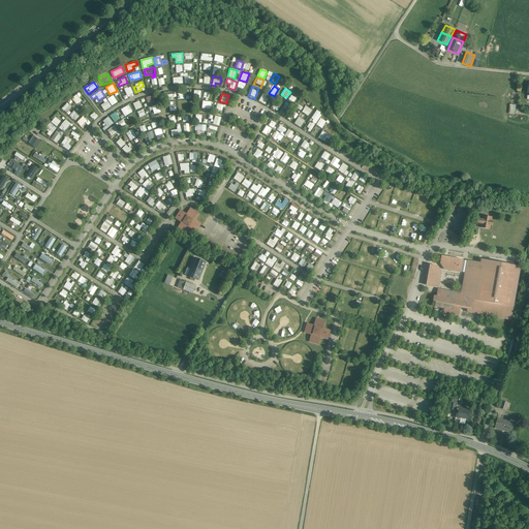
[(268,99),(266,97),(267,95),(263,93),(258,100),(265,104),(268,99)]
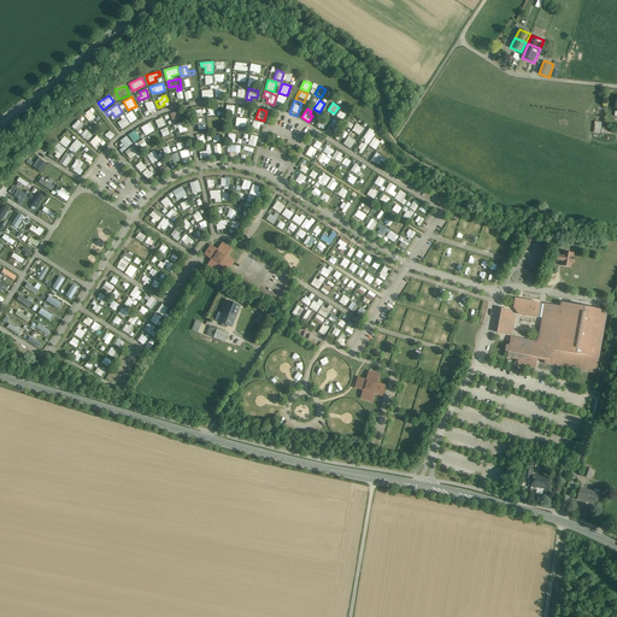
[(88,110),(83,115),(89,122),(95,117),(88,110)]
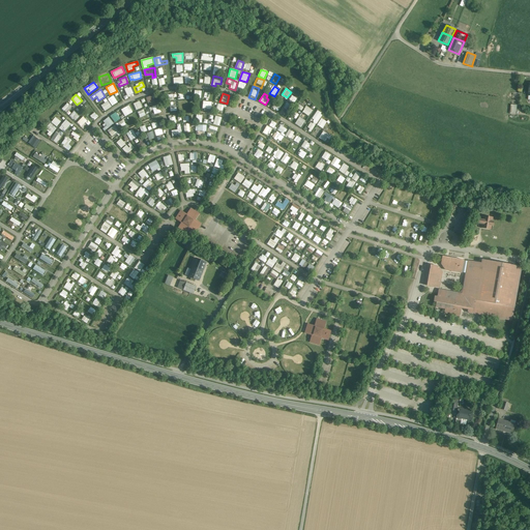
[(114,95),(108,98),(111,106),(117,102),(114,95)]
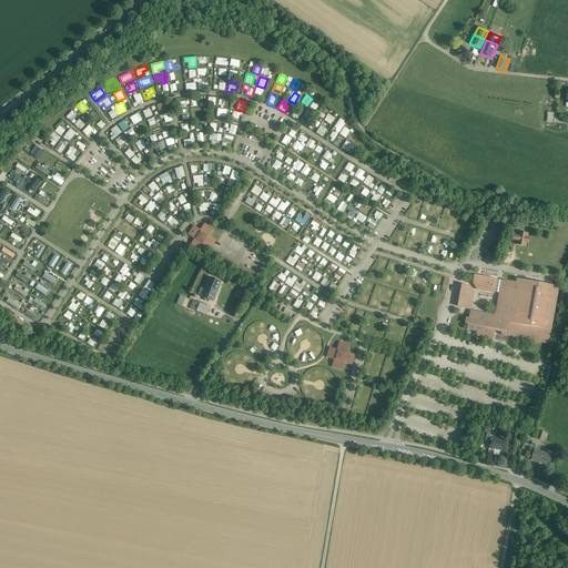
[(111,111),(109,112),(111,115),(109,117),(111,120),(119,114),(113,104),(109,108),(111,111)]
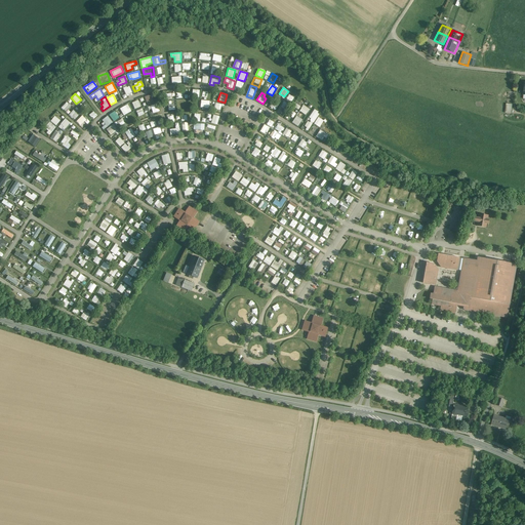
[(134,109),(140,107),(137,99),(132,103),(134,109)]
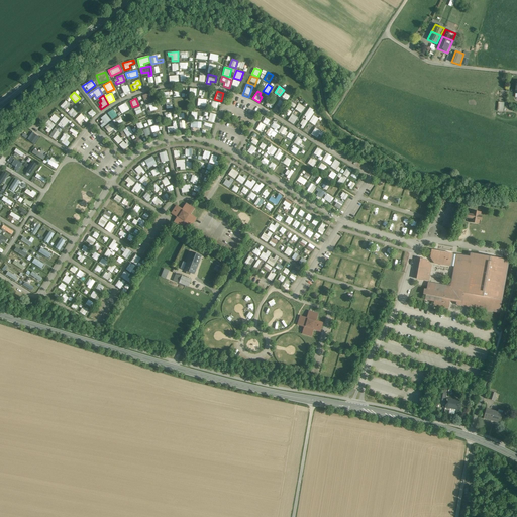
[(66,100),(60,106),(64,110),(70,104),(66,100)]
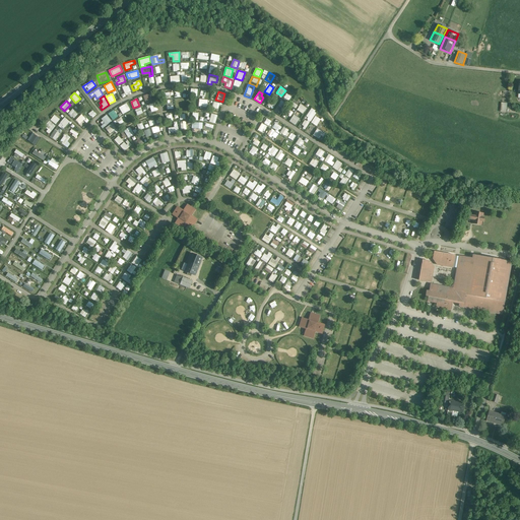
[(281,101),(276,106),(281,109),(285,104),(281,101)]
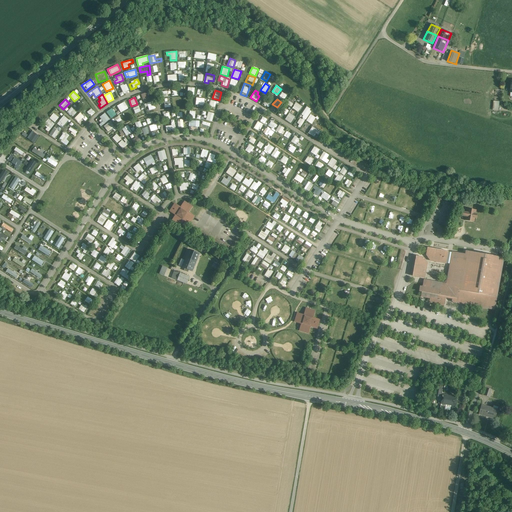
[(117,105),(120,112),(128,109),(125,102),(117,105)]
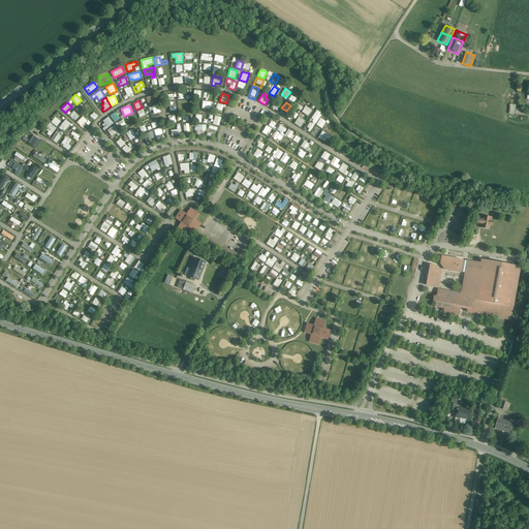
[(150,111),(153,110),(154,114),(159,113),(157,105),(149,107),(150,111)]
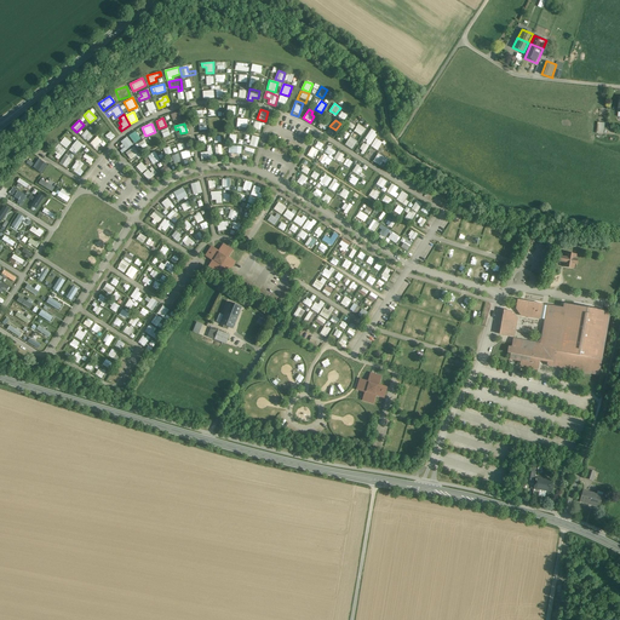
[(359,124),(354,131),(361,136),(366,130),(359,124)]
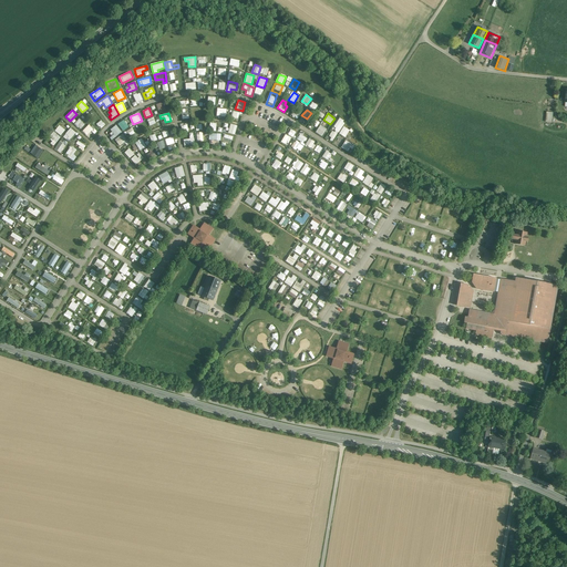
[(102,126),(106,122),(101,115),(95,119),(102,126)]
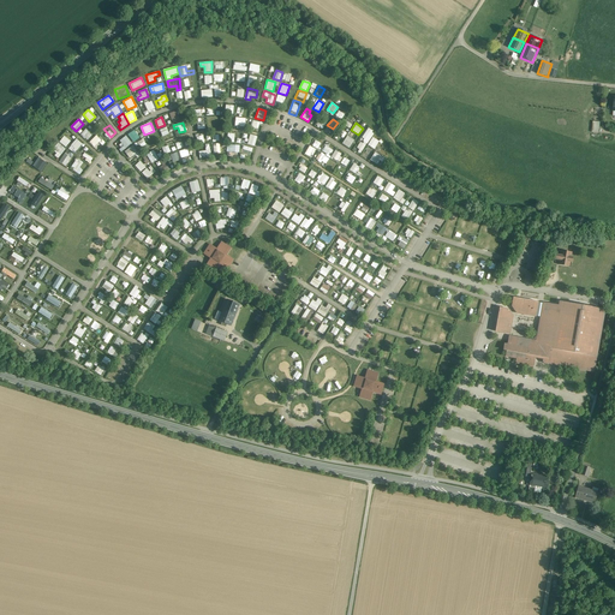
[(160,130),(162,137),(169,133),(166,127),(160,130)]
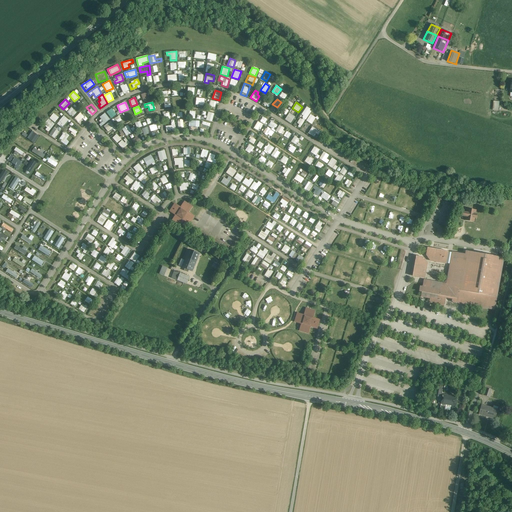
[(67,111),(72,117),(76,113),(71,107),(67,111)]
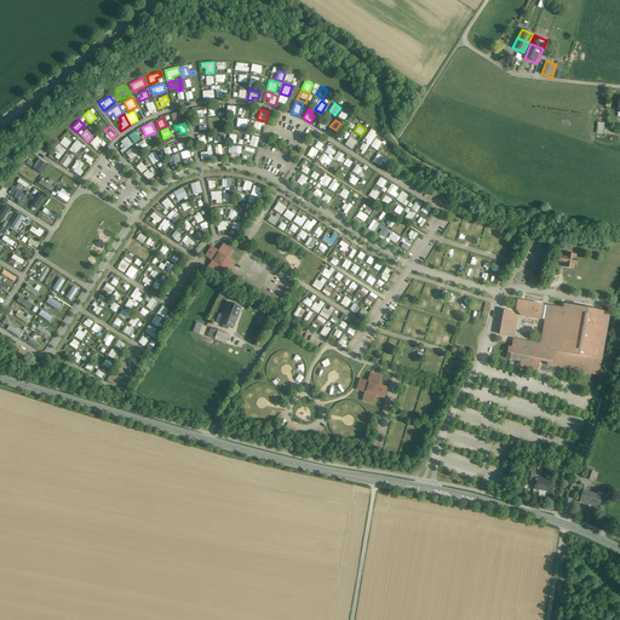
[(371,130),(365,138),(368,141),(365,144),(363,143),(359,149),(365,153),(377,133),(371,130)]
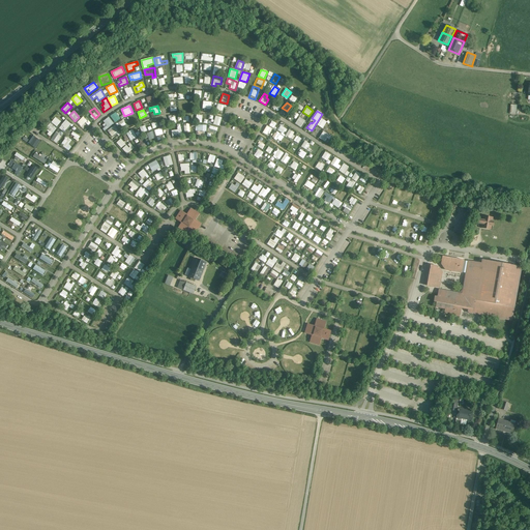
[(114,122),(120,119),(116,112),(110,115),(114,122)]
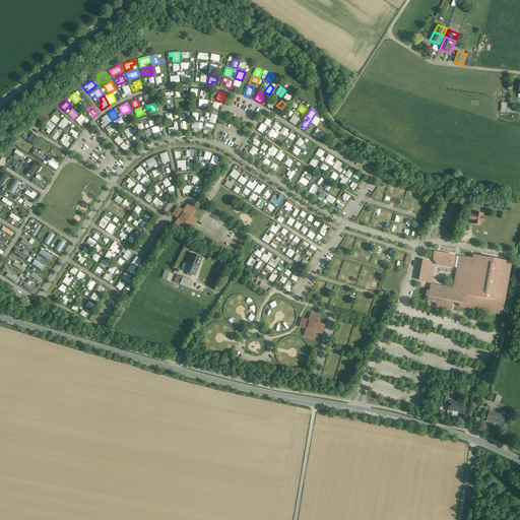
[(56,124),(60,119),(54,115),(50,120),(56,124)]
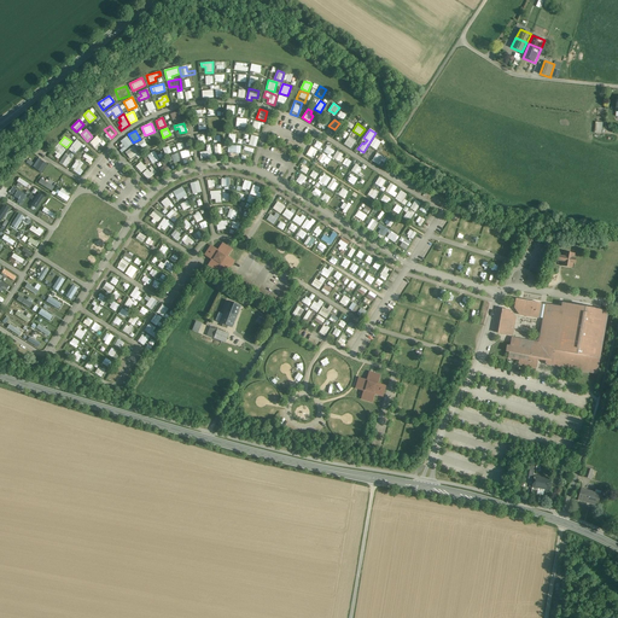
[(101,145),(105,143),(101,136),(99,139),(97,136),(89,141),(93,147),(100,143),(101,145)]
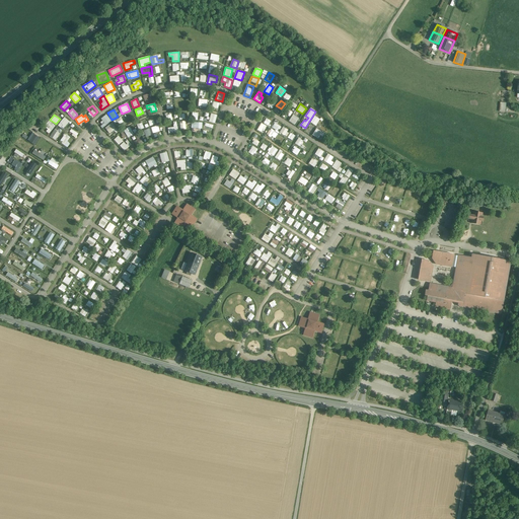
[(100,126),(101,128),(112,121),(106,115),(100,119),(103,123),(100,126)]
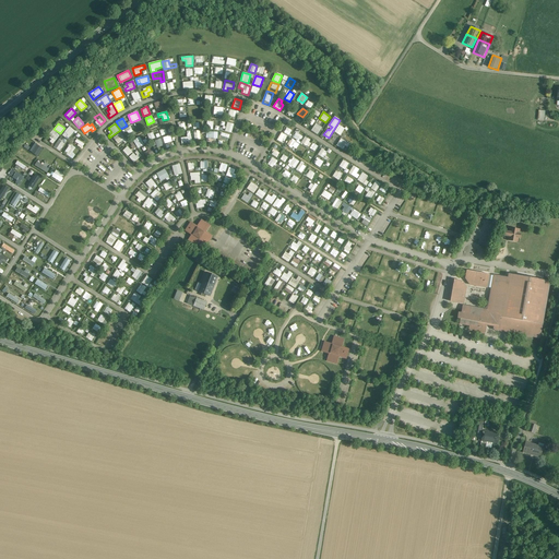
[(311,131),(318,134),(322,127),(316,123),(311,131)]
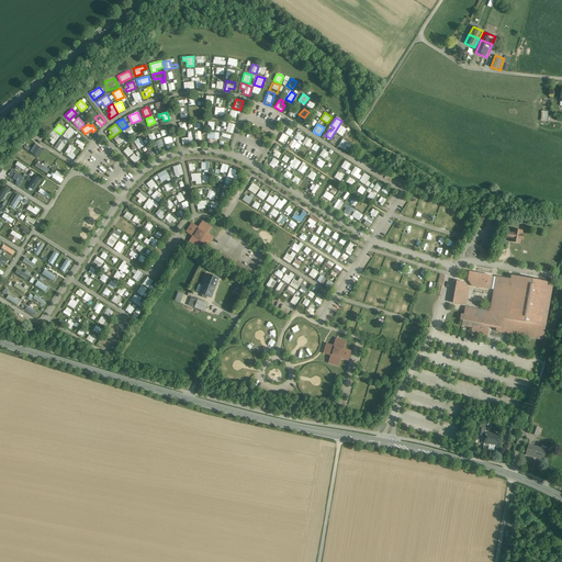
[(340,125),(336,132),(341,136),(347,128),(340,125)]
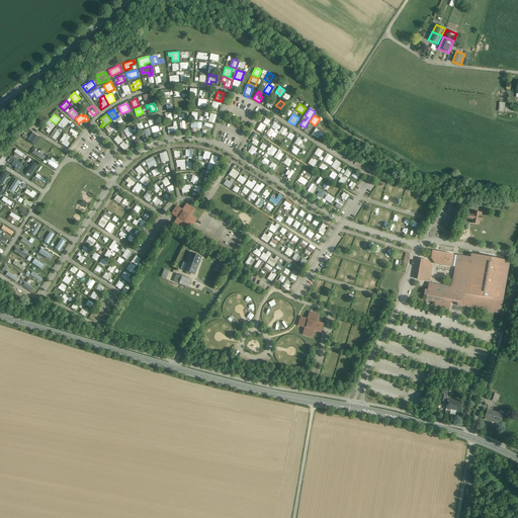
[(65,116),(58,124),(62,128),(69,121),(65,116)]
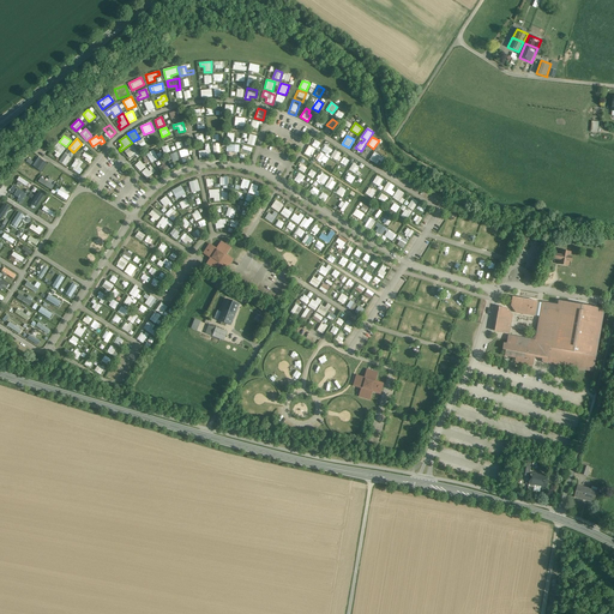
[(54,155),(58,158),(65,149),(58,143),(53,149),(56,152),(54,155)]
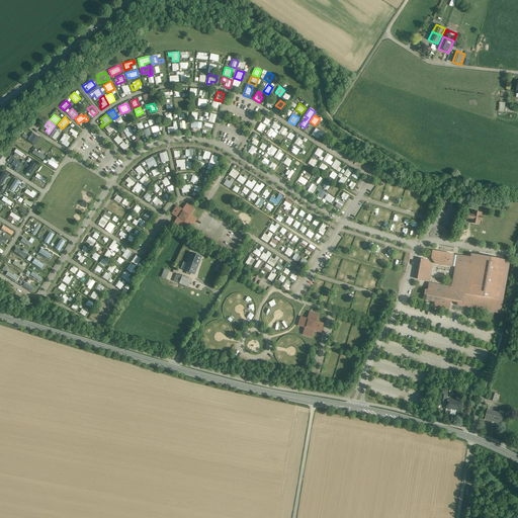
[(173,121),(173,126),(168,127),(168,133),(177,132),(176,121),(173,121)]
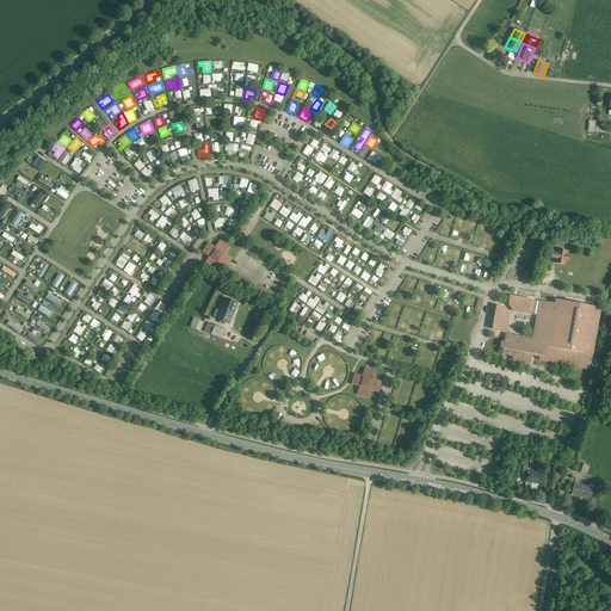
[(232,149),(238,149),(238,143),(228,143),(228,154),(232,154),(232,149)]
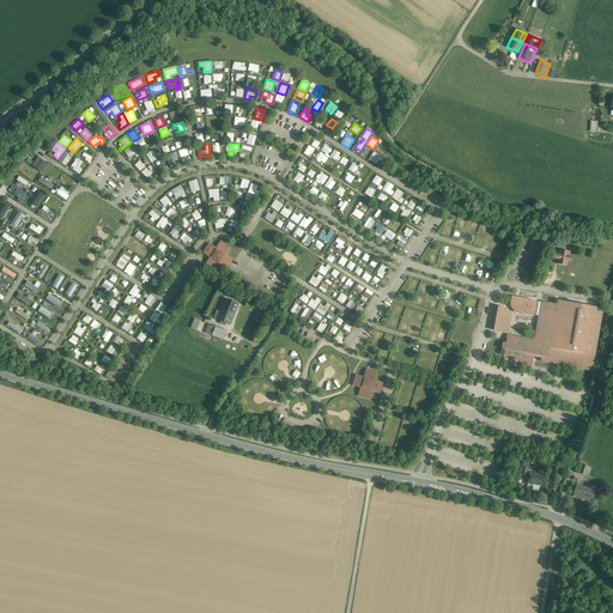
[(321,150),(327,156),(332,151),(325,145),(321,150)]
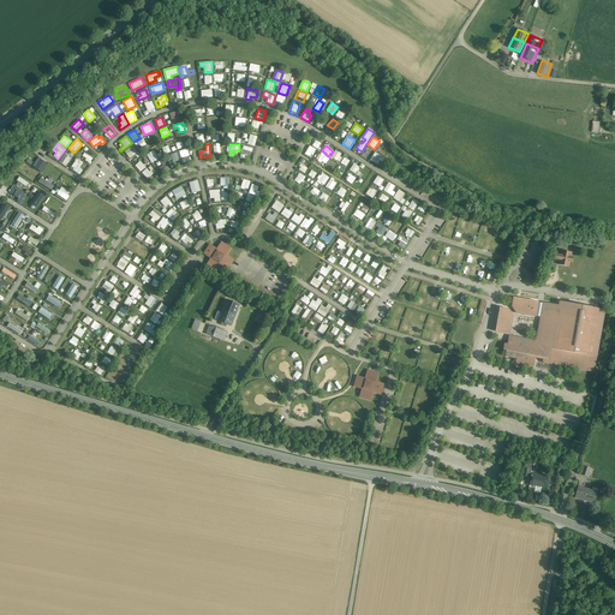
[(129,159),(137,154),(133,147),(125,150),(129,159)]
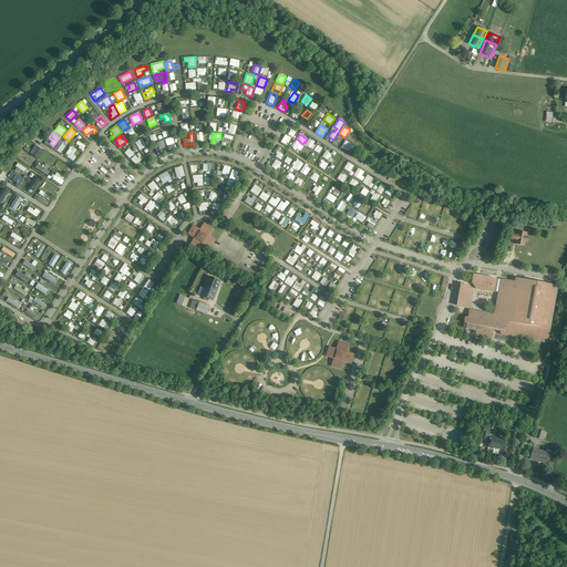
[(61,138),(54,150),(61,153),(66,142),(61,138)]
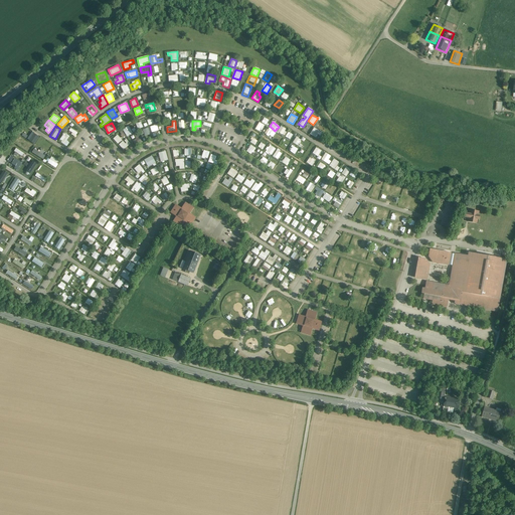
[(284,131),(285,129),(282,127),(278,132),(284,136),(287,132),(284,131)]
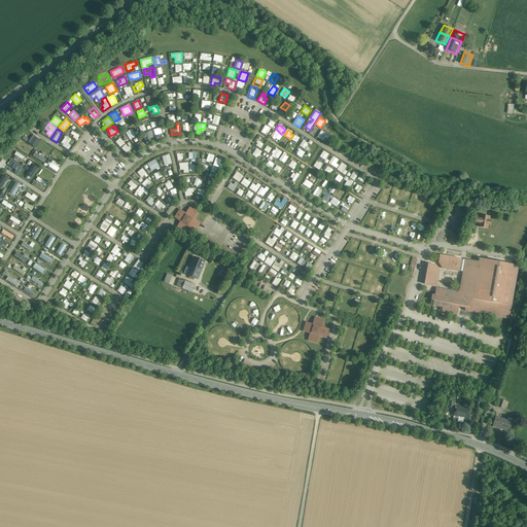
[(323,141),(325,138),(327,139),(330,136),(321,130),(317,137),(323,141)]
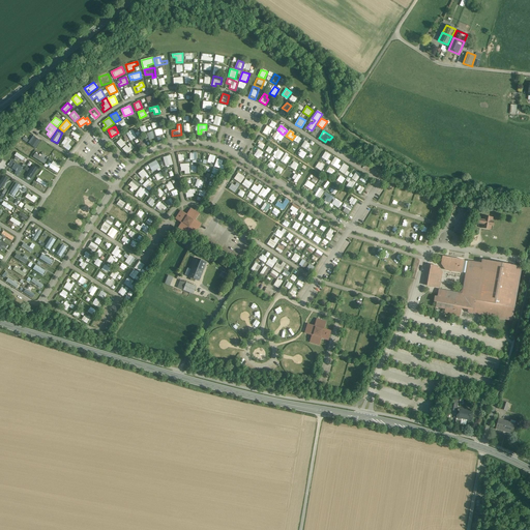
[(78,140),(80,137),(72,131),(70,135),(78,140)]
